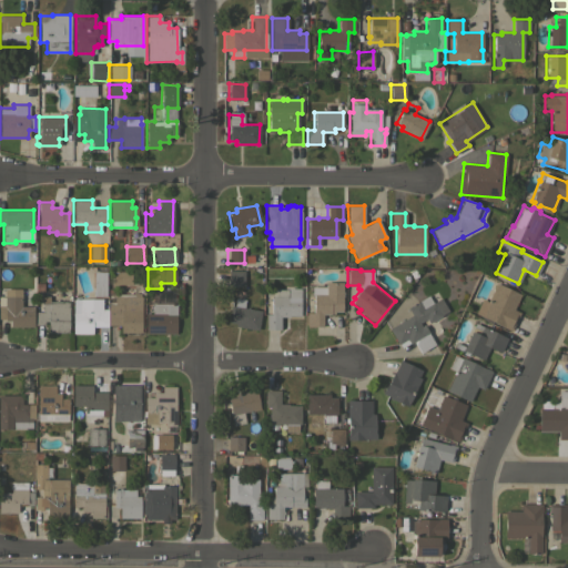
[(244,286),(229,286),(229,271),(244,270),(244,286)]
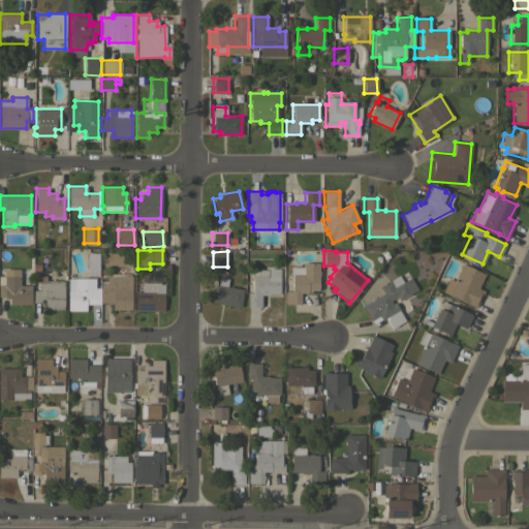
[(98,275),(87,276),(87,252),(98,252),(98,275)]
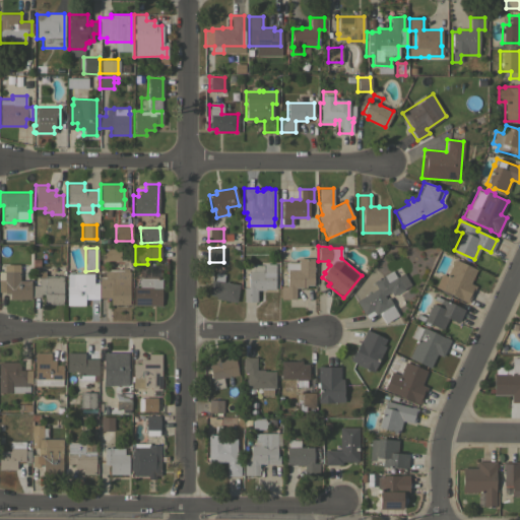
[(120,248),(120,260),(103,260),(102,248),(120,248)]
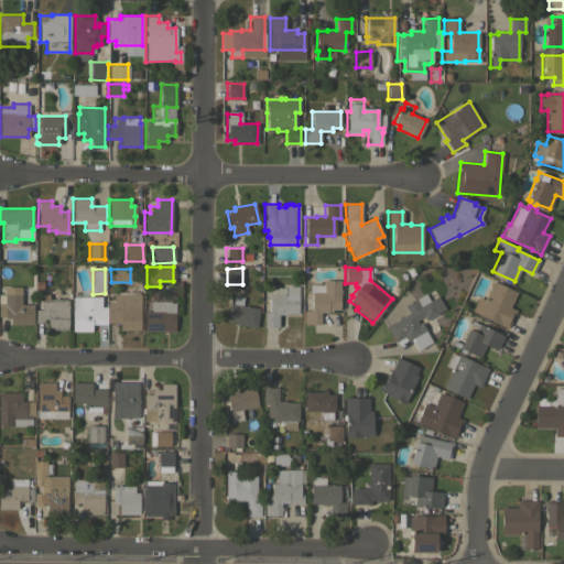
[(311,310),(311,293),(308,293),(308,284),(323,284),(323,280),(339,280),(339,308),(332,308),(332,312),(320,312),(320,324),(304,324),(304,310),(311,310)]
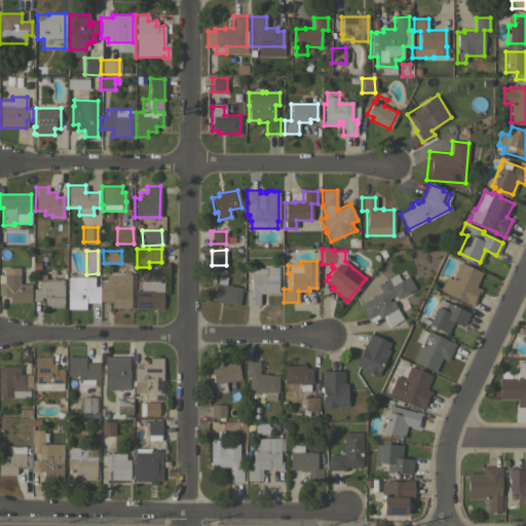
[(475,286),(481,289),(473,306),(464,302),(440,290),(446,276),(451,278),(459,261),(482,272),(475,286)]
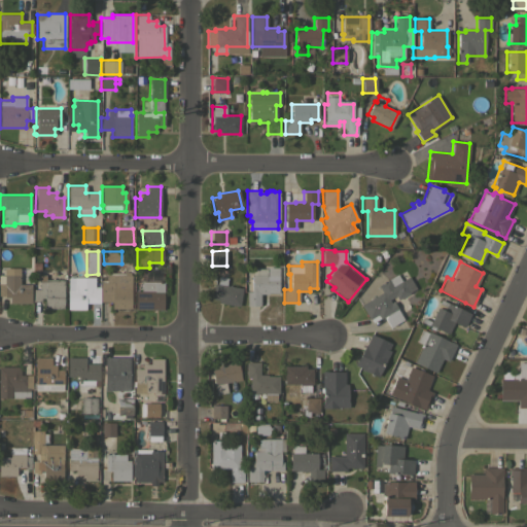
[(20,275),(20,284),(30,284),(30,303),(9,303),(9,297),(4,297),(4,295),(0,295),(0,275),(3,275),(3,268),(19,268),(19,275),(20,275)]
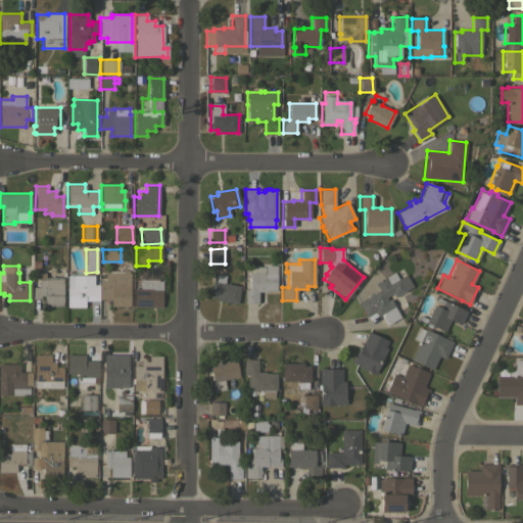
[(265,273),(265,266),(277,266),(277,274),(276,274),(276,291),(257,291),(257,303),(244,303),(244,289),(249,289),(249,273),(265,273)]
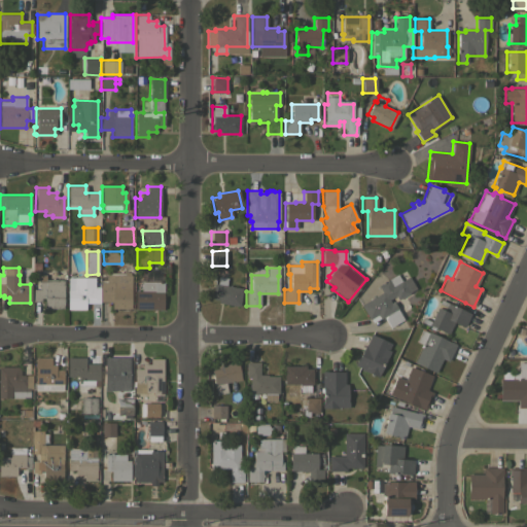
[(111,302),(100,302),(100,280),(106,280),(106,275),(109,275),(109,273),(124,273),(124,272),(130,272),(130,275),(131,275),(131,309),(111,308),(111,302)]
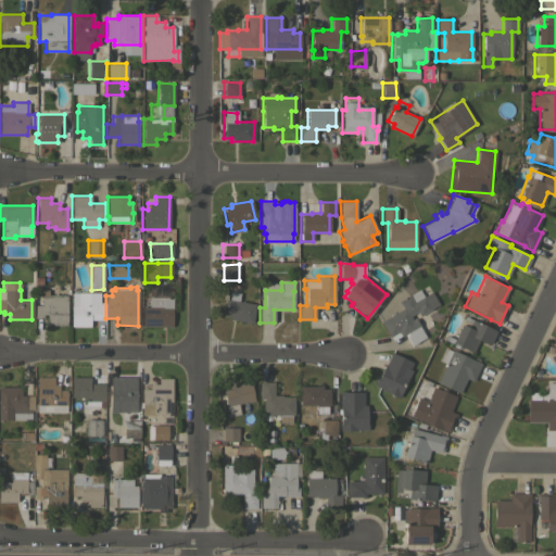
[(431,291),(439,304),(431,308),(419,316),(416,312),(409,315),(416,326),(418,325),(425,337),(424,338),(416,343),(415,342),(411,344),(404,333),(401,336),(400,336),(396,338),(390,337),(389,336),(389,337),(380,321),(403,307),(399,301),(418,289),(422,297),(430,292),(431,291)]
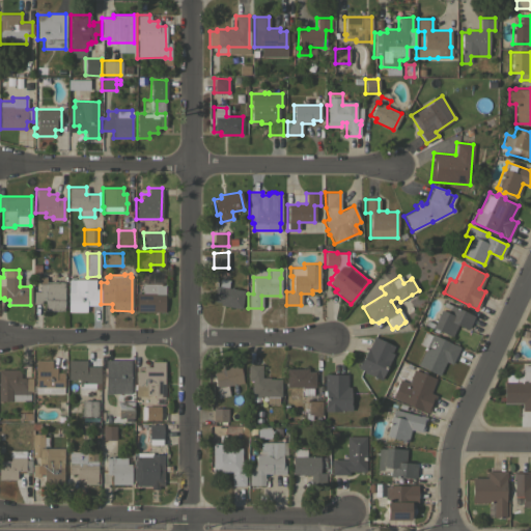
[(64,282),(63,310),(45,310),(45,300),(40,300),(40,304),(33,303),(33,291),(38,291),(39,277),(46,277),(46,281),(64,282)]
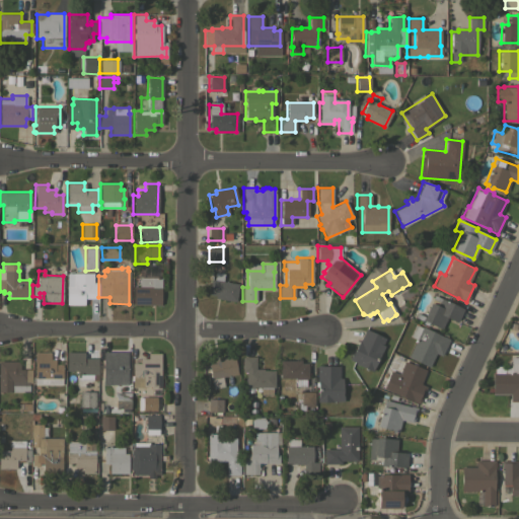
[(214,280),(215,272),(223,274),(222,281),(238,284),(235,301),(215,298),(215,295),(208,294),(211,279),(214,280)]
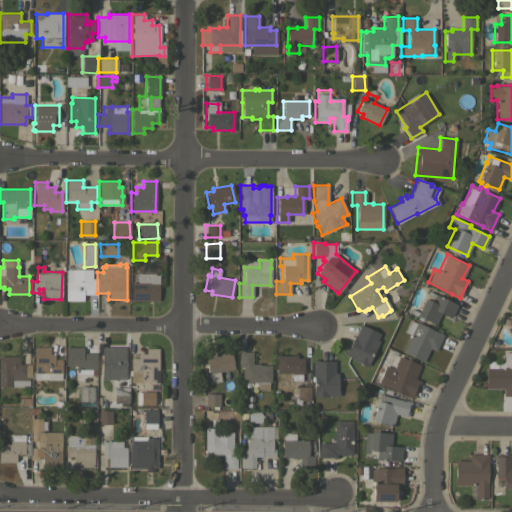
[(65,300),(65,269),(92,269),(92,278),(96,278),(96,294),(83,294),(83,300),(65,300)]
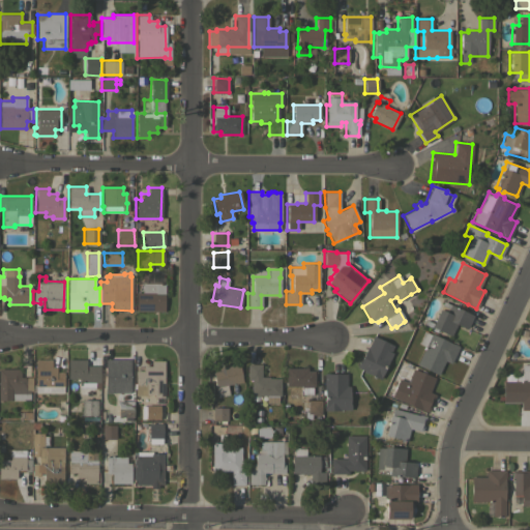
[(136,311),(136,292),(142,292),(142,283),(164,283),(164,311),(136,311)]
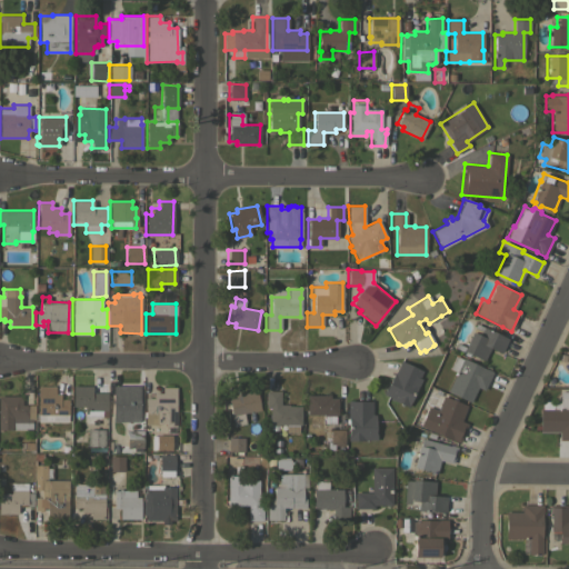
[(501,353),(489,348),(483,361),(462,351),(476,323),(508,338),(501,353)]
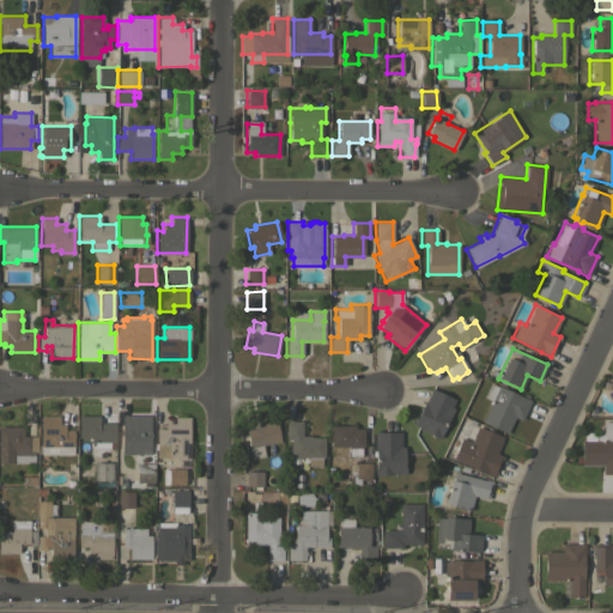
[(497,387),(498,386),(522,398),(522,396),(530,400),(521,420),(514,417),(505,434),(481,422),(491,400),(484,396),(490,383),(497,387)]
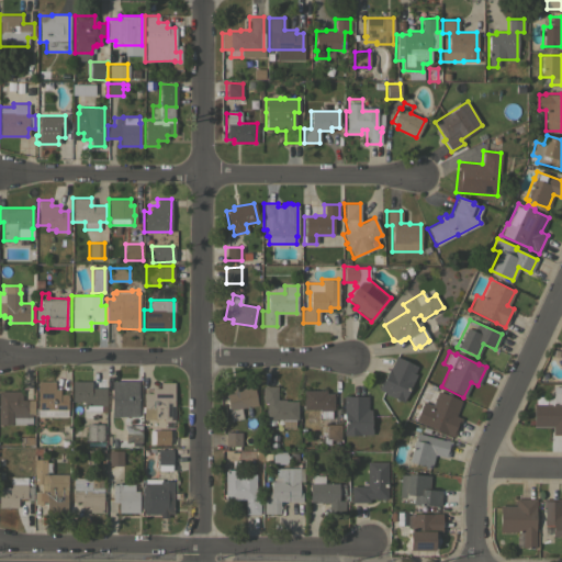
[(417,366),(413,373),(415,373),(403,402),(386,395),(388,393),(378,389),(382,379),(383,380),(389,368),(390,368),(395,356),(417,366)]
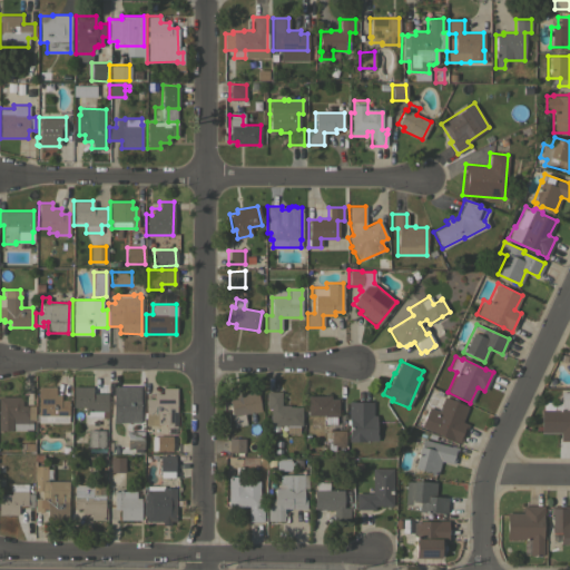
[(55,386),(55,394),(60,394),(60,400),(68,400),(68,415),(68,422),(38,422),(38,386),(55,386)]
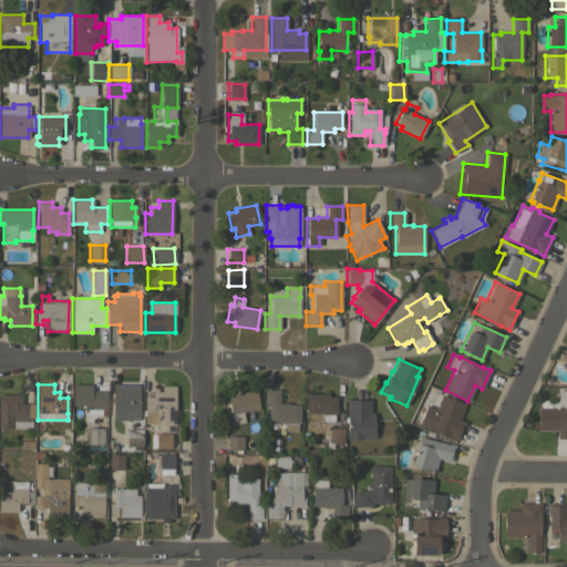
[(106,415),(101,415),(101,414),(100,414),(98,422),(84,422),(84,404),(72,404),(72,384),(91,384),(91,391),(106,391),(106,415)]
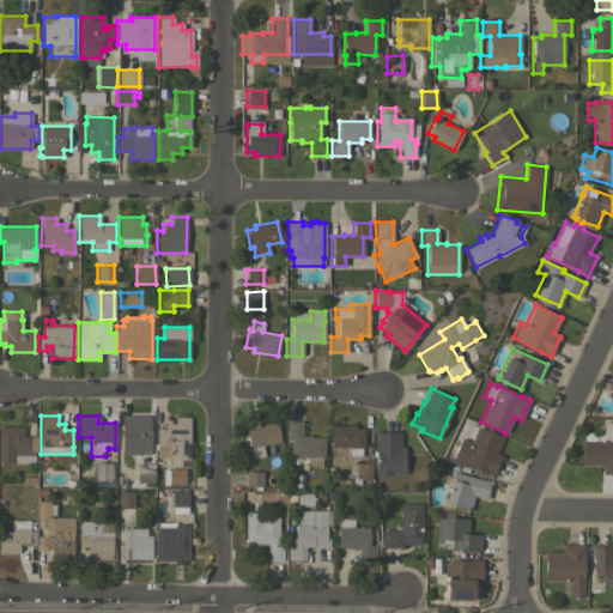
[(151,416),(150,454),(121,454),(121,416),(151,416)]
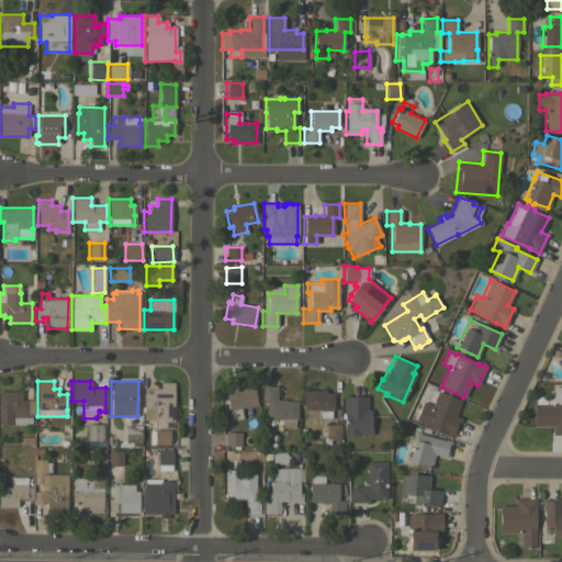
[(173,382),(173,406),(173,420),(163,420),(163,417),(157,417),(157,419),(144,419),(144,412),(141,412),(141,406),(143,406),(143,393),(152,393),(152,389),(160,389),(160,382),(173,382)]
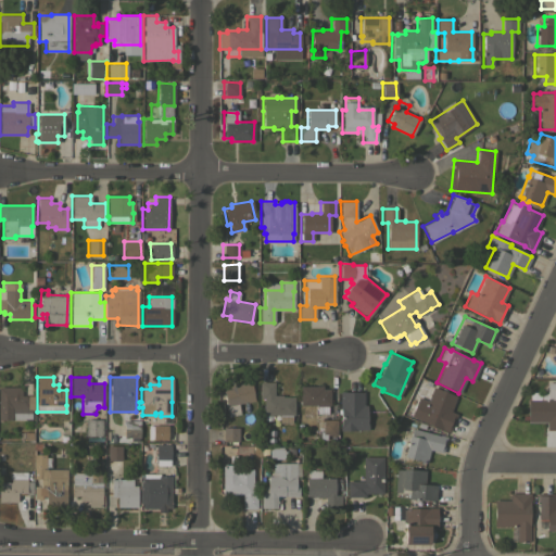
[(250,381),(254,401),(238,403),(239,414),(228,416),(223,390),(230,388),(230,386),(250,381)]
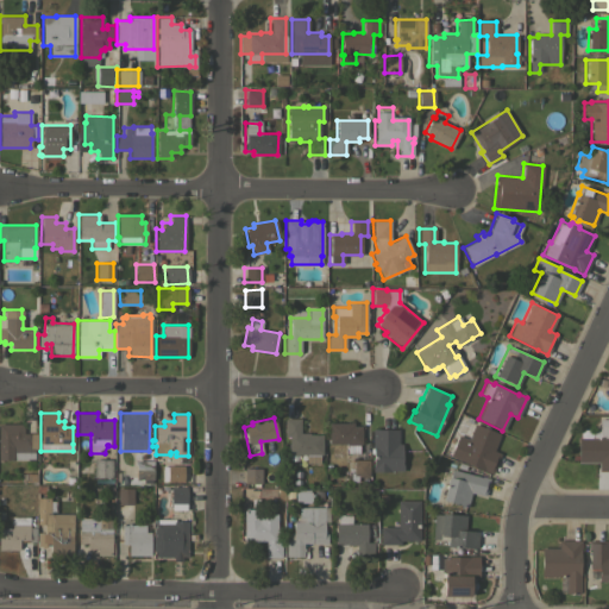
[(300,418),(300,433),(308,433),(308,434),(321,434),(321,464),(306,464),(306,454),(303,454),(303,464),(289,464),(289,444),(284,444),(284,418),(300,418)]
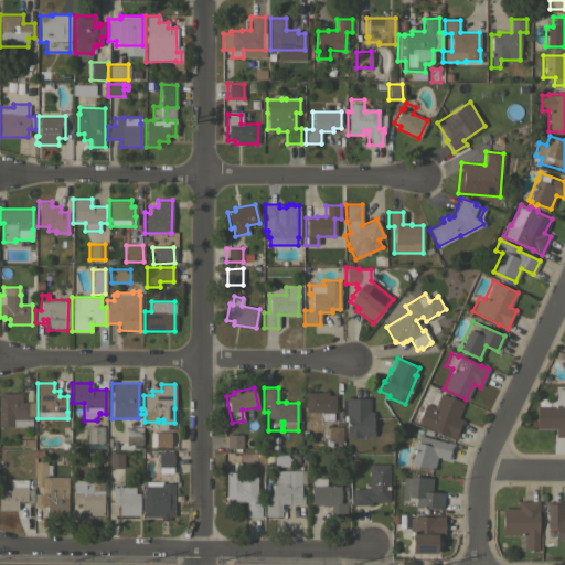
[(564,437),(555,437),(555,428),(535,428),(535,406),(543,406),(543,402),(548,402),(548,400),(555,400),(555,395),(556,395),(556,388),(564,388),(564,437)]
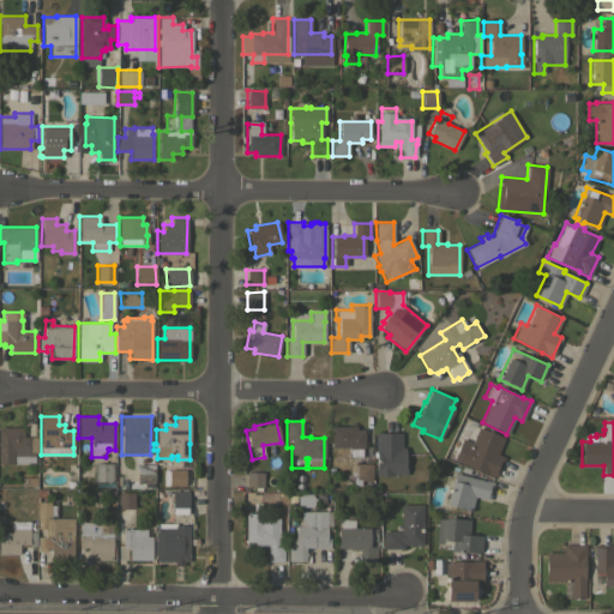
[(355,426),(355,429),(363,429),(363,447),(361,447),(361,457),(349,456),(349,449),(331,449),(331,426),(355,426)]
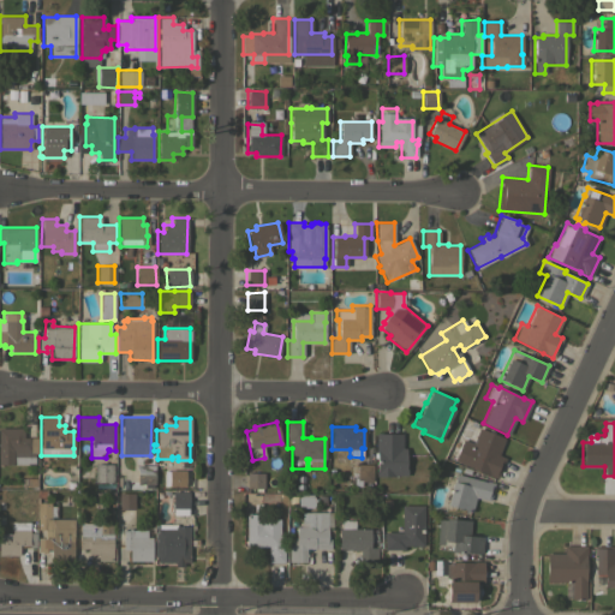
[(0,428),(23,428),(23,437),(36,437),(36,453),(34,453),(34,464),(0,464),(0,428)]
